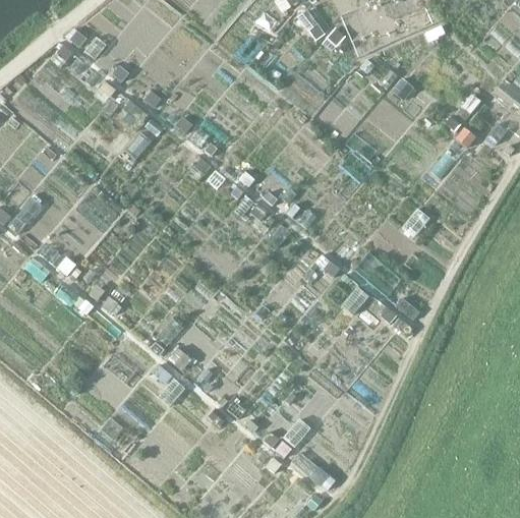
[(146,0),(146,46),(170,30),(178,31),(188,46),(188,18),(193,27),(193,26),(214,26),(208,17),(194,17),(189,11),(179,11),(179,1),(178,0),(146,0)]
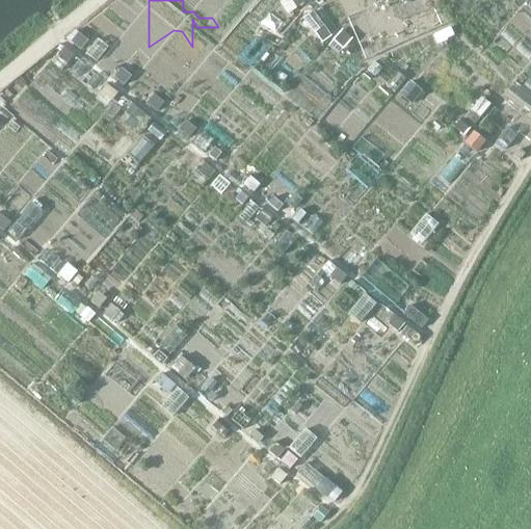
[(313,0),(304,7),(317,22),(329,12),(319,0),(313,0)]
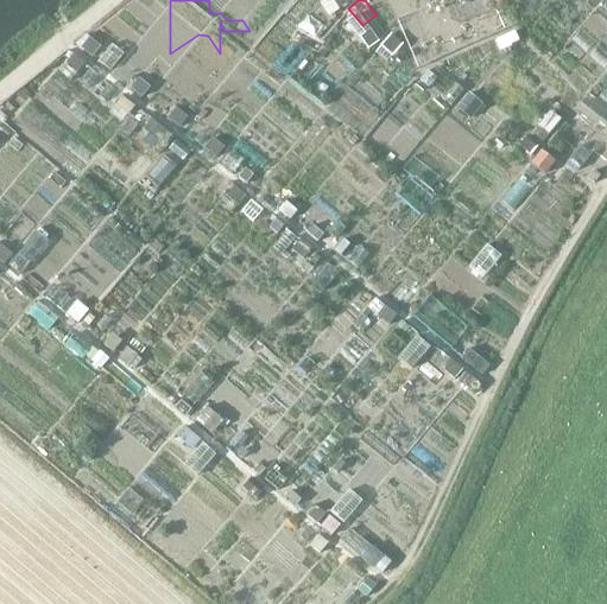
[(512,13),(494,30),(503,39),(522,24),(512,13)]
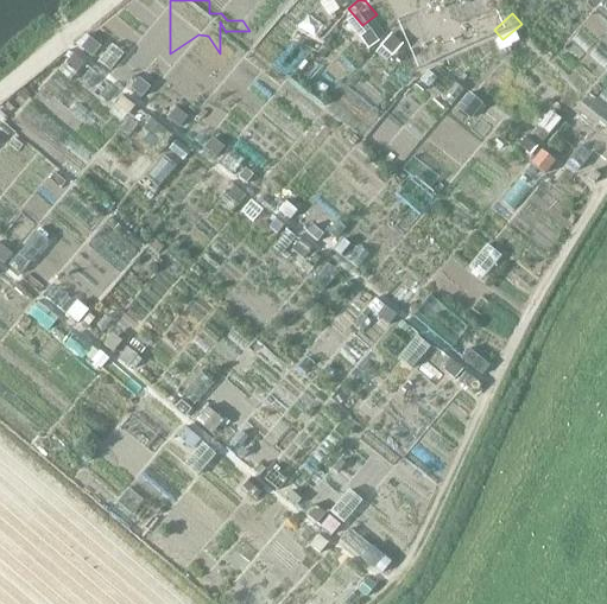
[(379,39),(371,29),(361,36),(368,46),(379,39)]
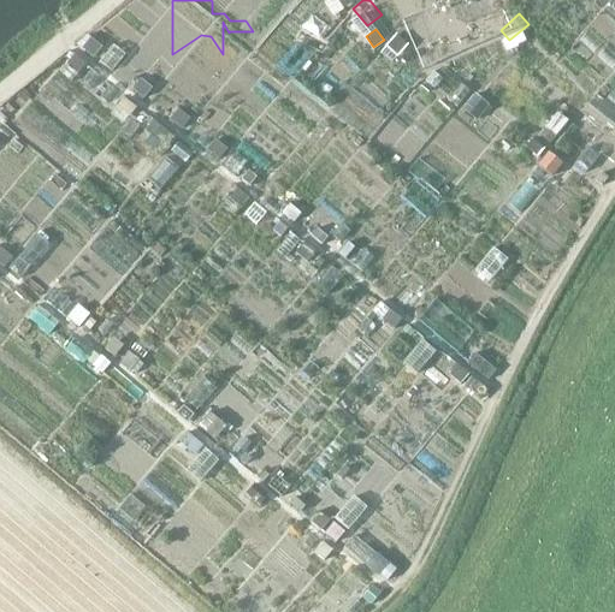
[(398,54),(409,42),(397,31),(386,43),(398,54)]
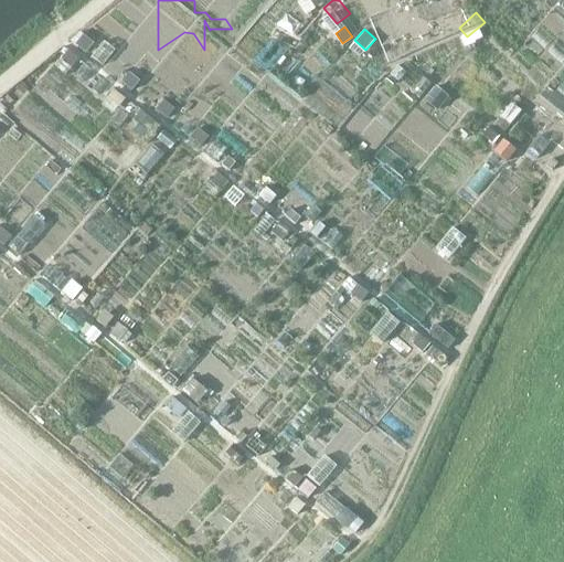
[(76,41),(86,50),(94,41),(84,32),(76,41)]
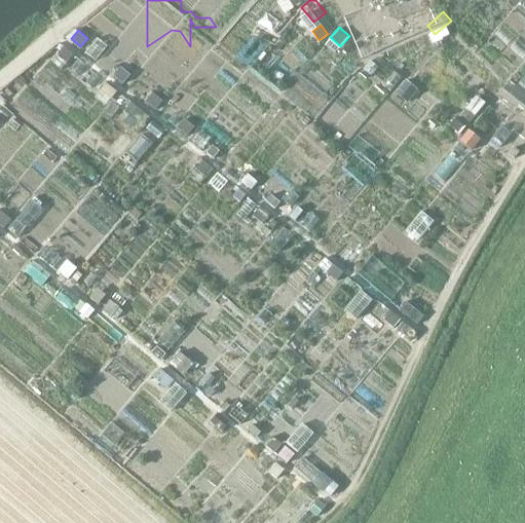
[(73,53),(64,45),(57,53),(66,62),(73,53)]
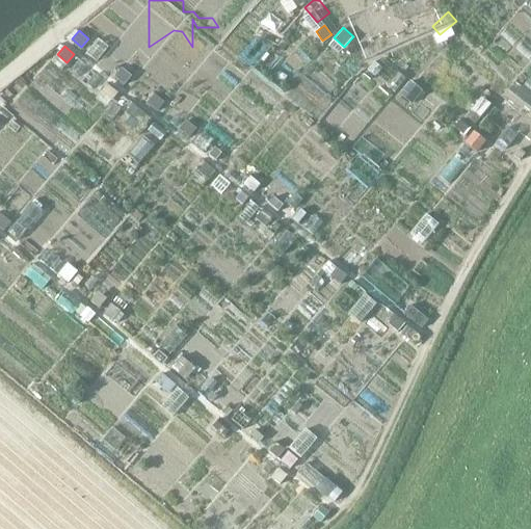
[(382,67),(374,59),(367,68),(375,75),(382,67)]
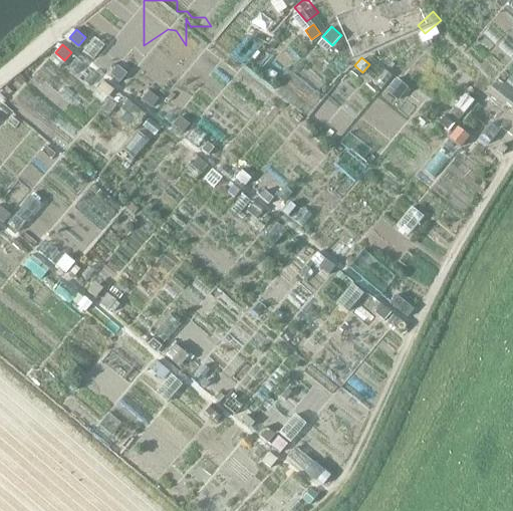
[(120,79),(127,71),(117,63),(110,71),(120,79)]
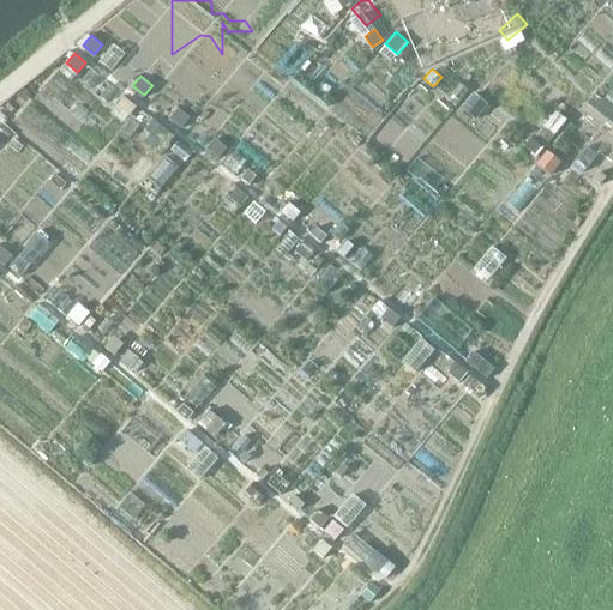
[(487,102),(473,90),(462,103),(476,115),(487,102)]
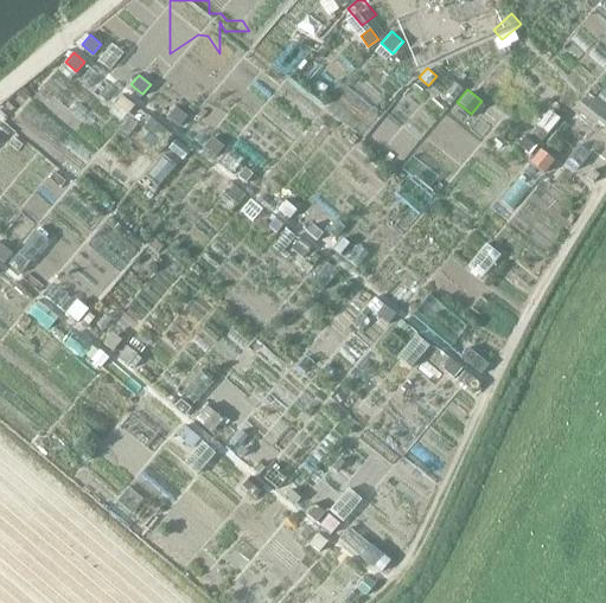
[(550,117),(561,101),(549,94),(538,110),(550,117)]
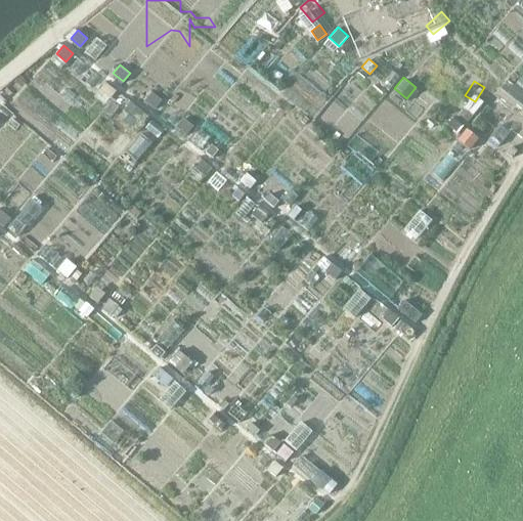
[(96,94),(105,102),(116,90),(106,82),(96,94)]
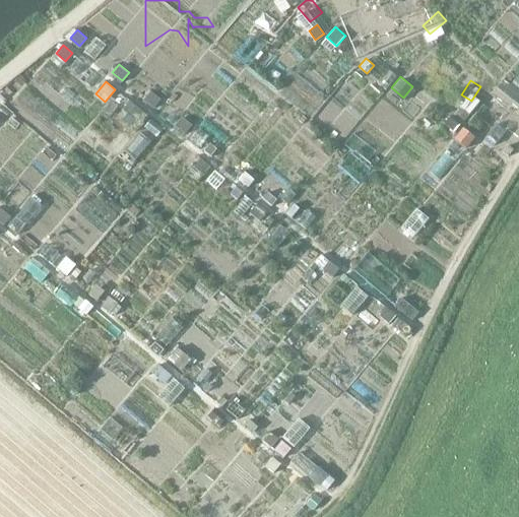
[(160,99),(151,90),(144,99),(153,107),(160,99)]
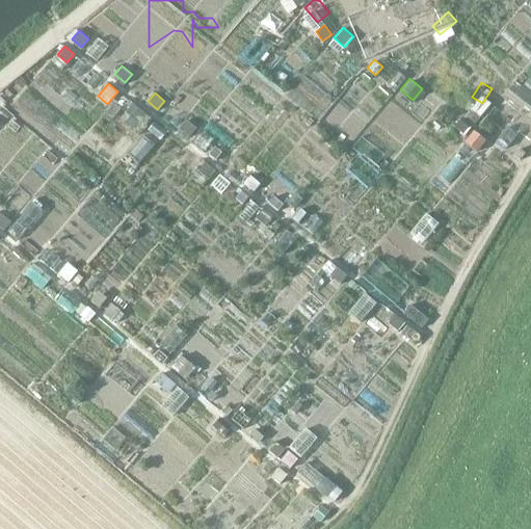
[(126,111),(143,126),(150,117),(132,103),(126,111)]
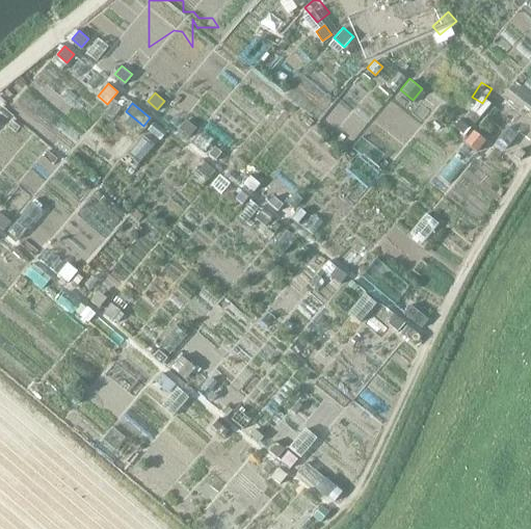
[(180,128),(189,135),(196,126),(187,118),(180,128)]
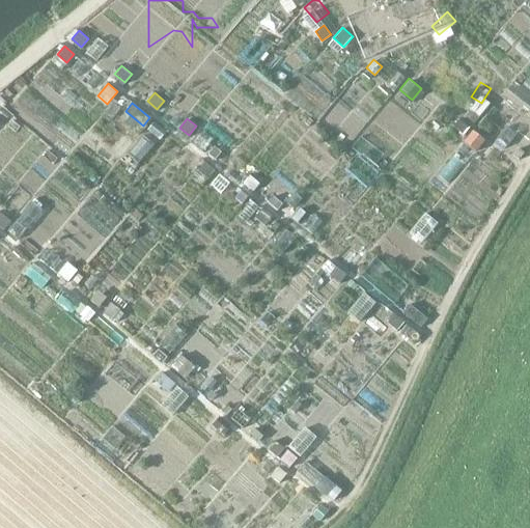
[(459,119),(454,126),(464,134),(469,127),(459,119)]
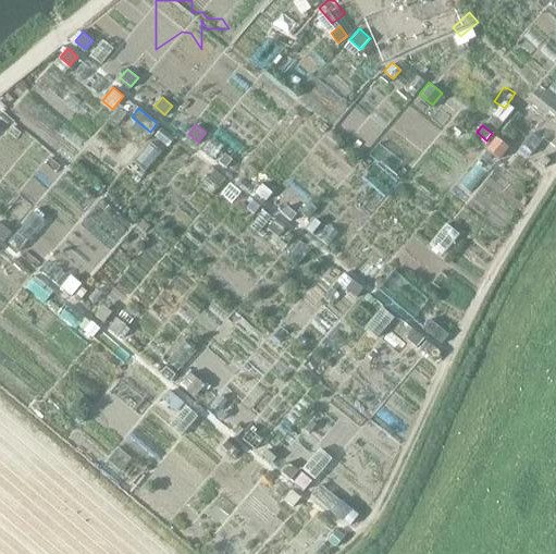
[(219,161),(226,167),(233,159),(225,152),(219,161)]
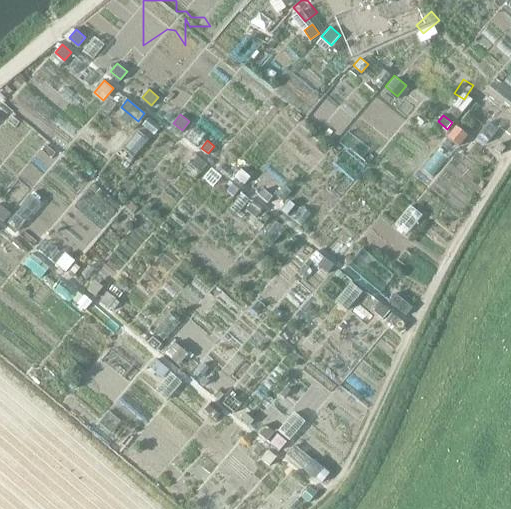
[(191,164),(200,171),(207,163),(197,156),(191,164)]
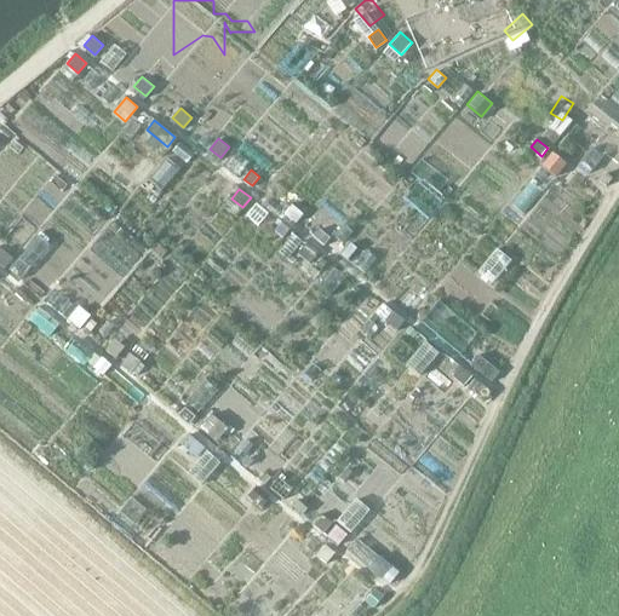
[(285,212),(297,222),(303,214),(291,205),(285,212)]
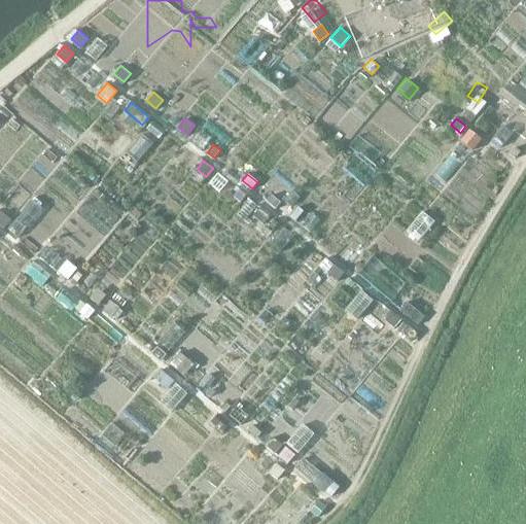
[(276,208),(281,201),(272,194),(266,201),(276,208)]
